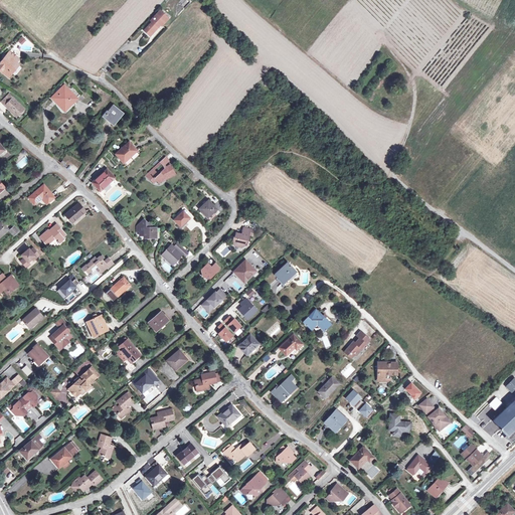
[(145,30),(149,33),(156,26),(158,27),(160,24),(162,25),(168,18),(160,10),(150,20),(152,22),(145,30)]
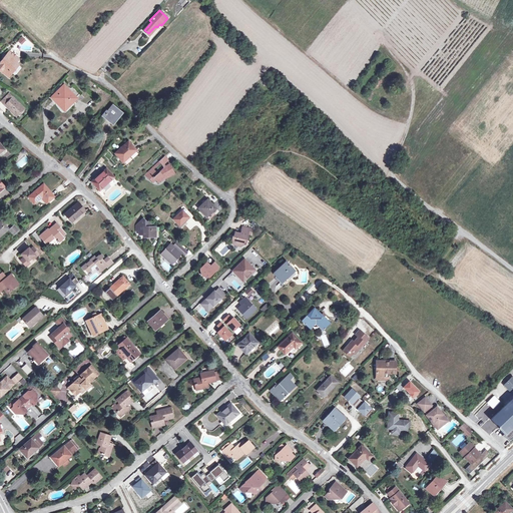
[(155,26),(148,33),(150,35),(157,27),(155,26)]
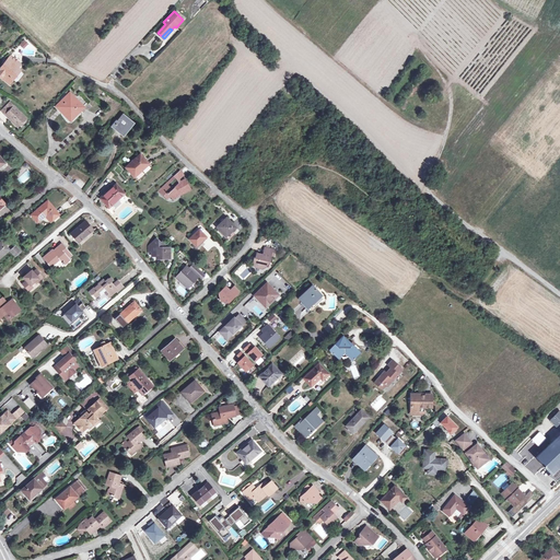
[(23,48),(28,43),(25,38),(20,44),(23,48)]
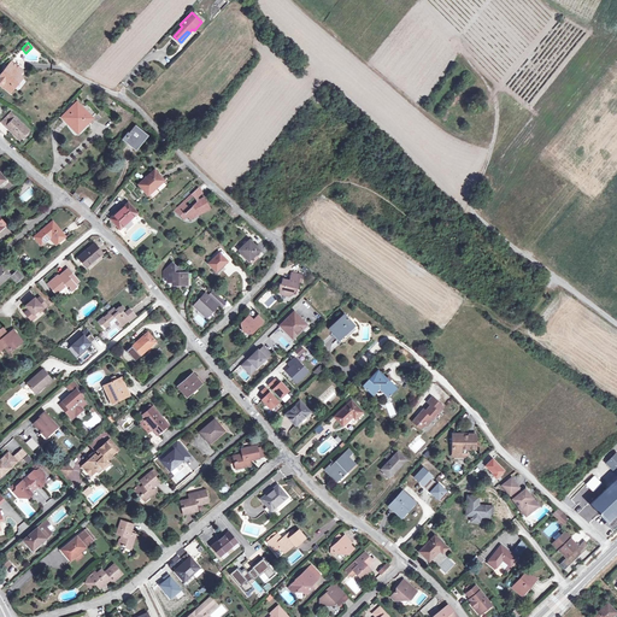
[(11,86),(19,75),(23,71),(11,62),(9,66),(0,76),(6,82),(1,86),(10,93),(13,88),(11,86)]
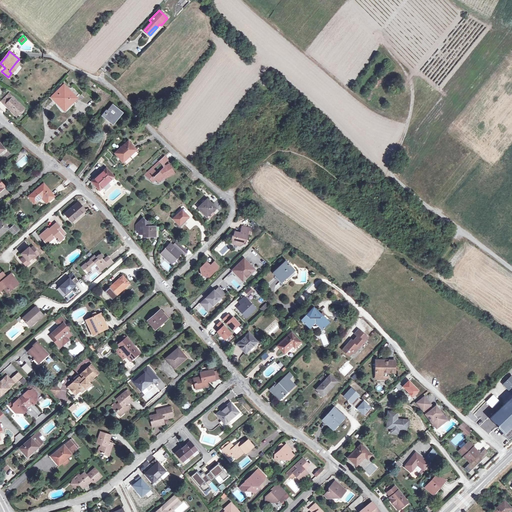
[(18,64),(16,62),(9,71),(11,73),(18,64)]
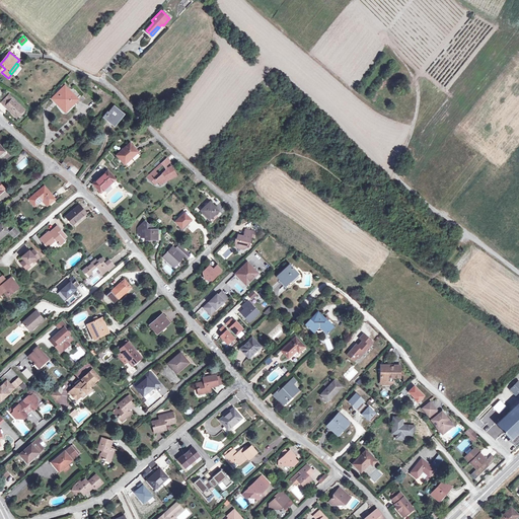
[(52,98),(62,108),(68,103),(71,106),(77,99),(77,98),(80,95),(74,88),(69,88),(68,89),(65,86),(52,98)]
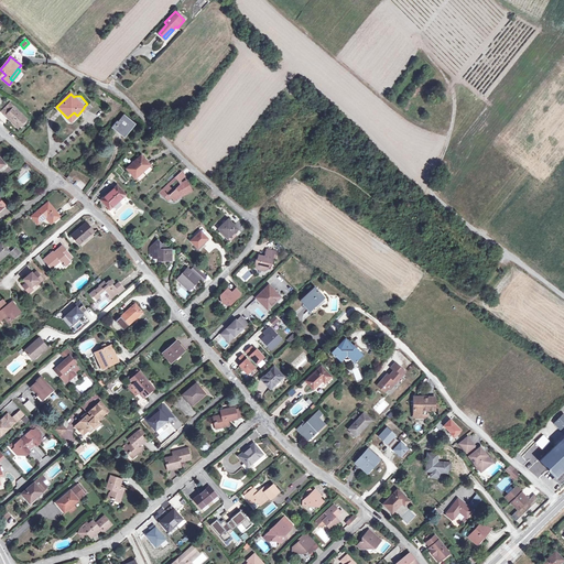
[(18,127),(25,118),(14,107),(6,116),(18,127)]
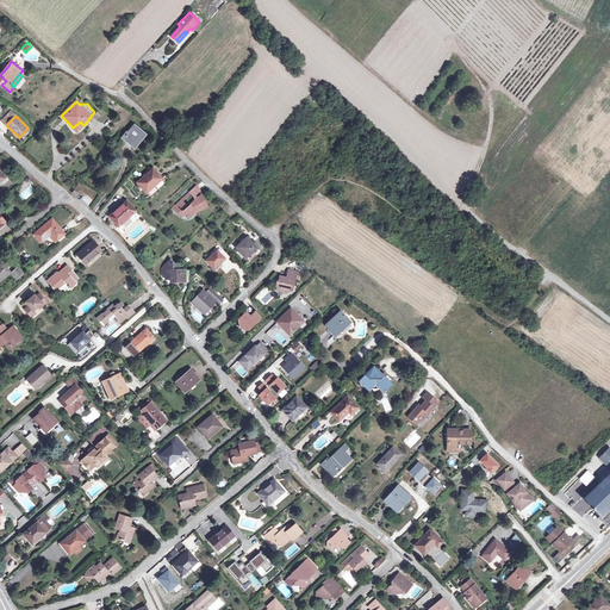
[(80,122),(73,128),(76,131),(83,125),(80,122)]
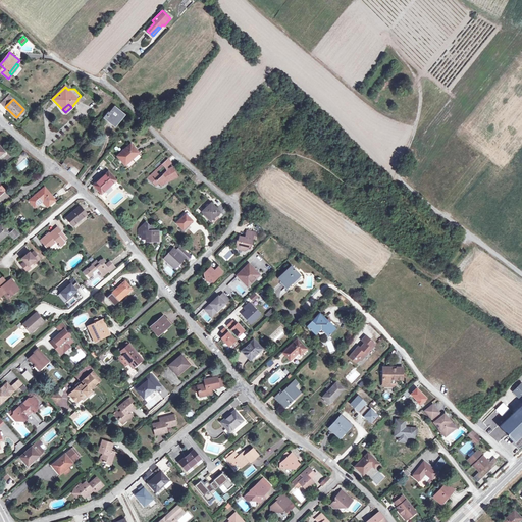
[(119,118),(120,120),(125,114),(115,106),(109,112),(108,112),(103,118),(109,122),(109,121),(114,124),(119,118)]
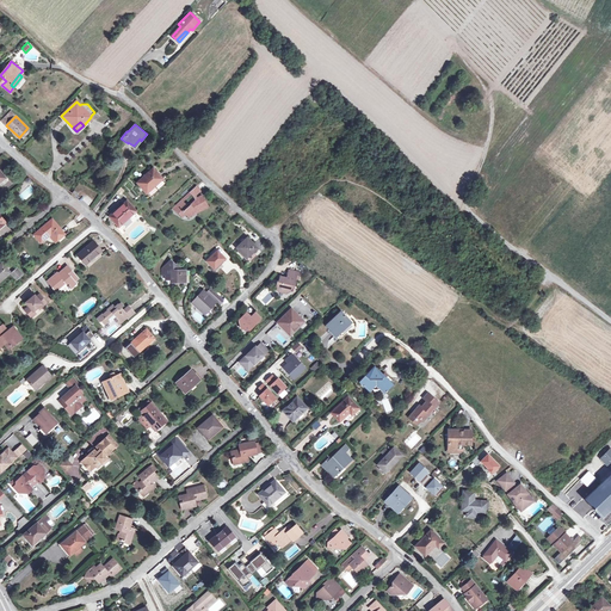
[(128,142),(128,143),(135,149),(135,148),(141,141),(140,139),(134,146),(128,142)]
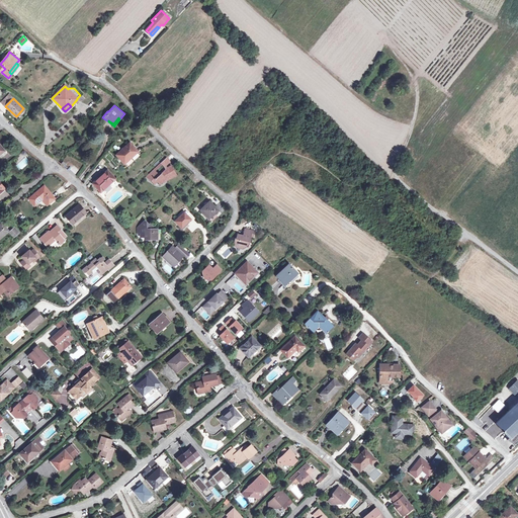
[(116,155),(124,163),(138,152),(130,143),(116,155)]
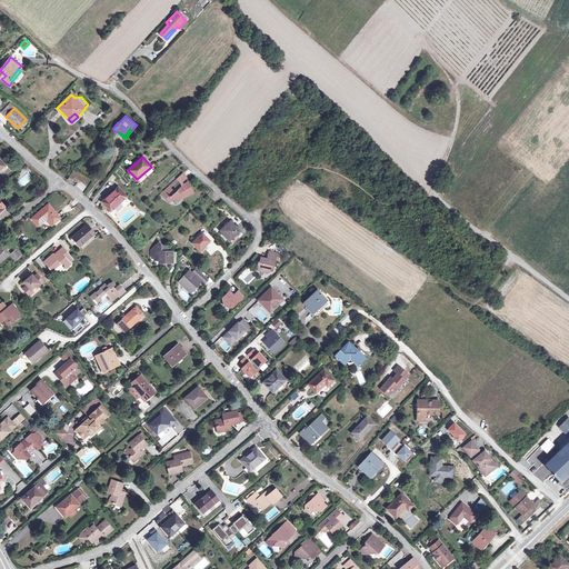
[(27,167),(15,175),(19,180),(18,181),(22,187),(35,178),(27,167)]
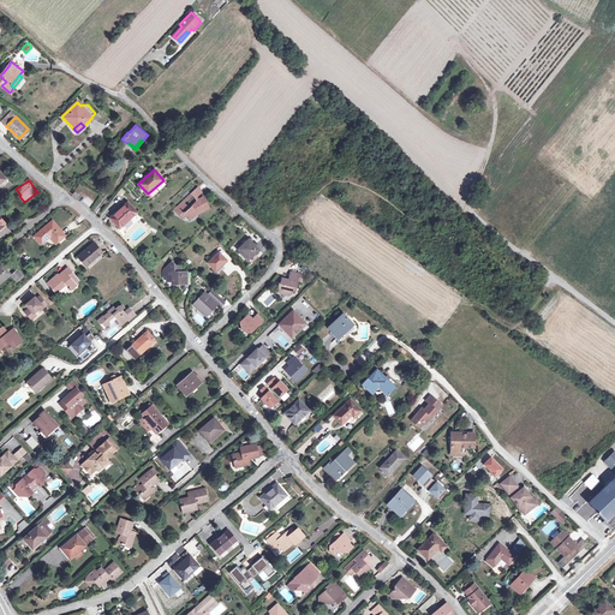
[(197,187),(190,193),(192,195),(195,198),(197,197),(202,192),(197,187)]
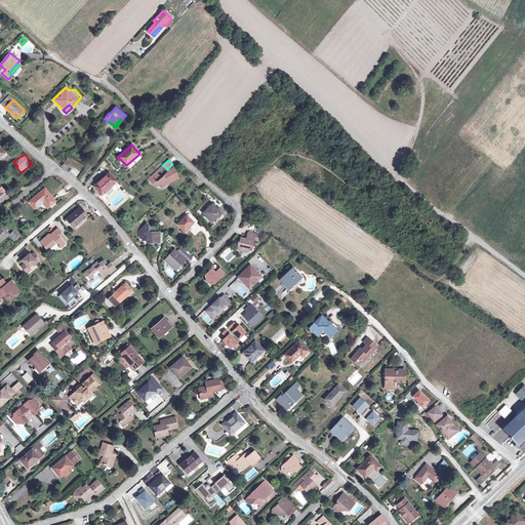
[(164,166),(162,165),(155,172),(156,172),(157,173),(164,166)]
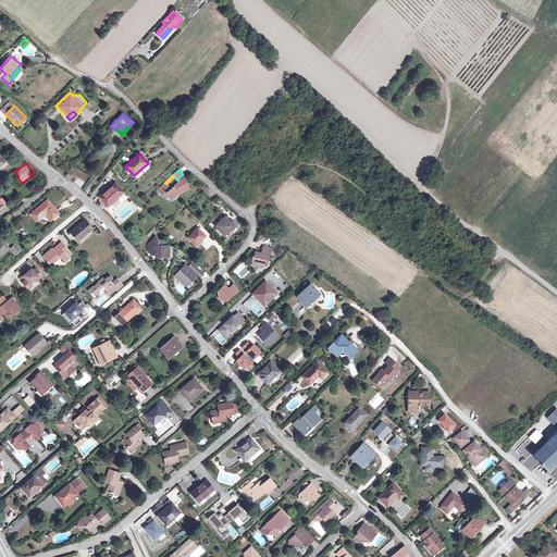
[(184,177),(180,180),(177,181),(178,182),(171,189),(166,184),(165,183),(160,188),(162,189),(160,192),(166,198),(169,195),(172,198),(178,192),(180,194),(189,187),(184,177)]
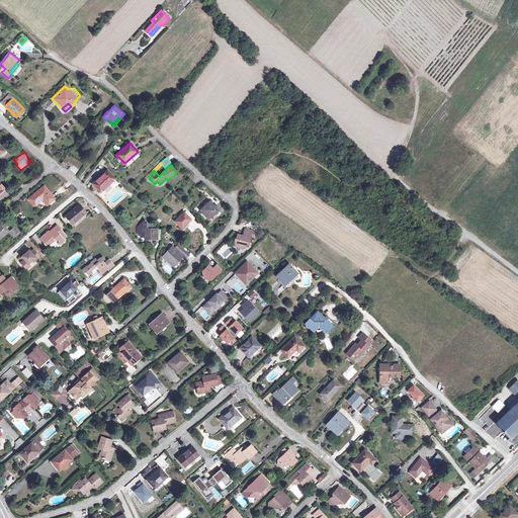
[(93,183),(100,191),(115,179),(107,170),(93,183)]
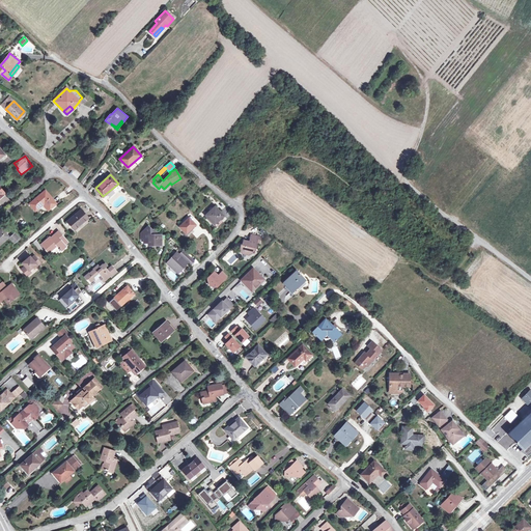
[(46,202),(51,208),(56,203),(45,190),(29,203),(35,211),(44,203),(46,202)]
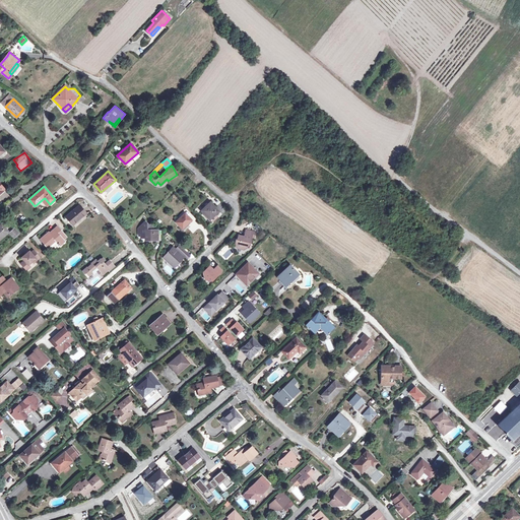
[(209,219),(219,211),(210,202),(201,210),(209,219)]
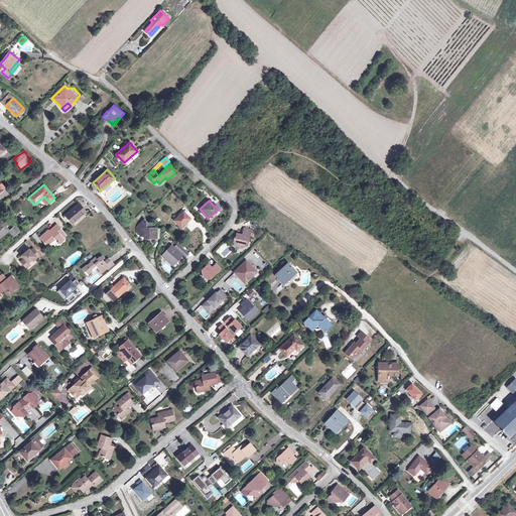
[(86,212),(79,204),(66,215),(73,223),(86,212)]
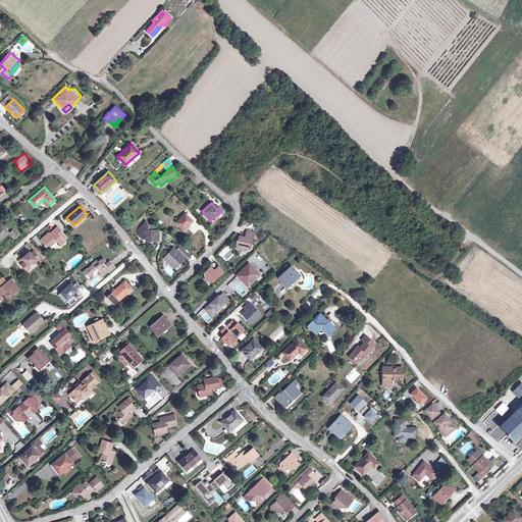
[(183,229),(193,220),(186,213),(176,222),(183,229)]
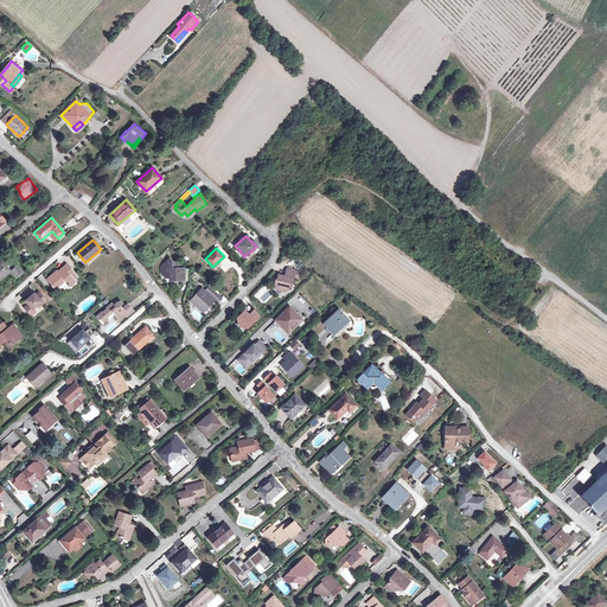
[(25,249),(20,253),(26,260),(31,256),(25,249)]
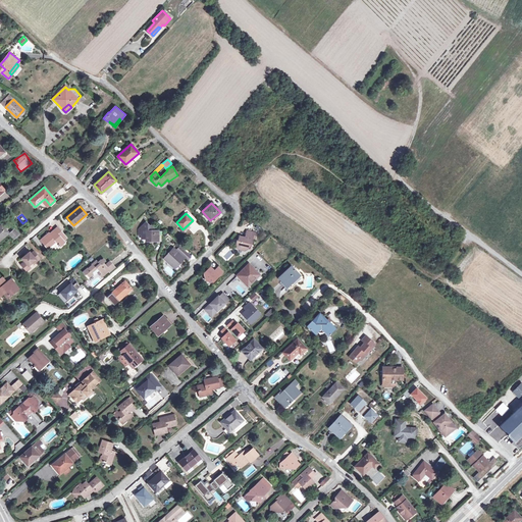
[(139,235),(142,235),(142,239),(146,239),(146,240),(157,240),(157,230),(154,230),(154,228),(151,225),(150,226),(146,222),(139,229),(139,235)]
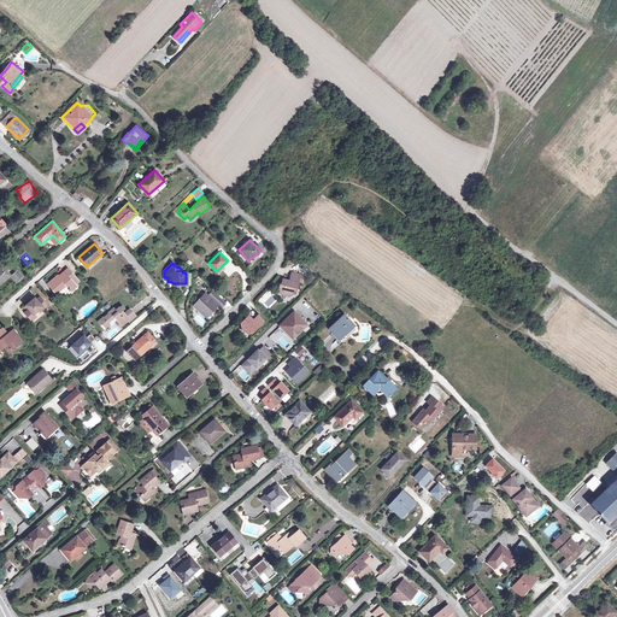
[(60,278),(58,276),(58,275),(47,283),(57,294),(66,286),(71,292),(77,286),(75,285),(78,281),(68,268),(64,271),(65,274),(60,278)]
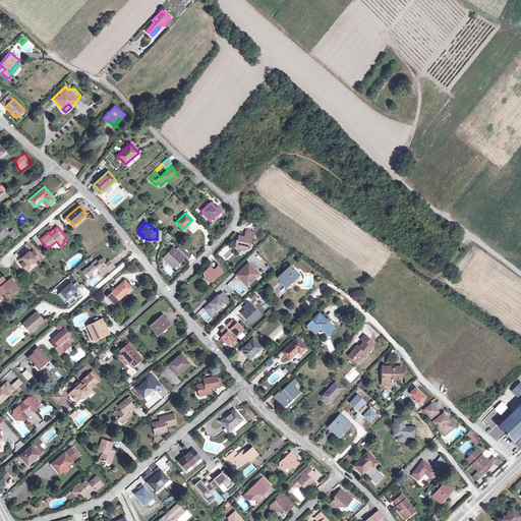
[(19,233),(14,228),(9,233),(14,238),(19,233)]
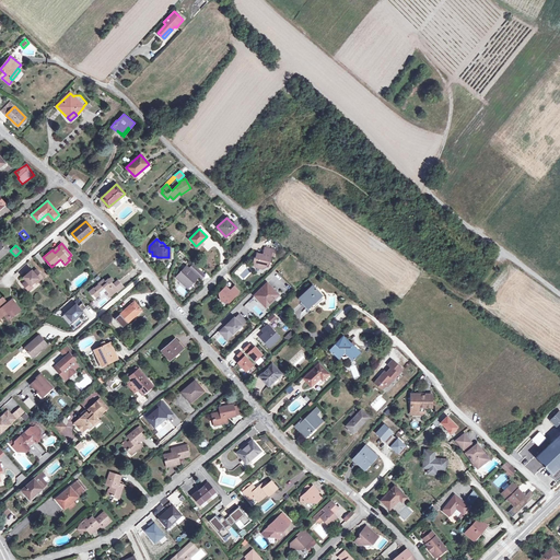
[(255,267),(263,269),(266,267),(266,264),(269,264),(270,255),(272,256),(272,249),(264,247),(261,255),(257,254),(256,259),(254,259),(253,265),(255,267)]
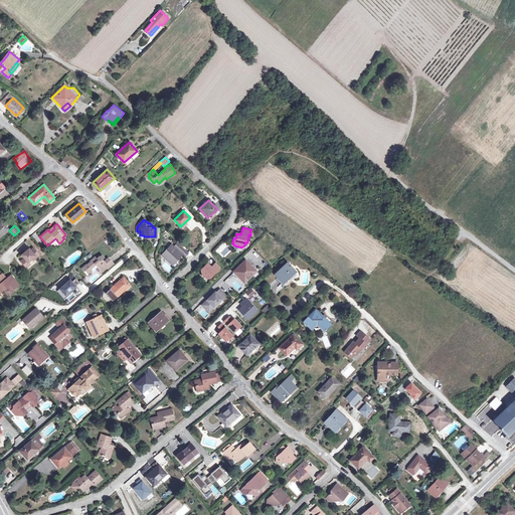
[(225,242),(217,251),(223,259),(232,249),(225,242)]
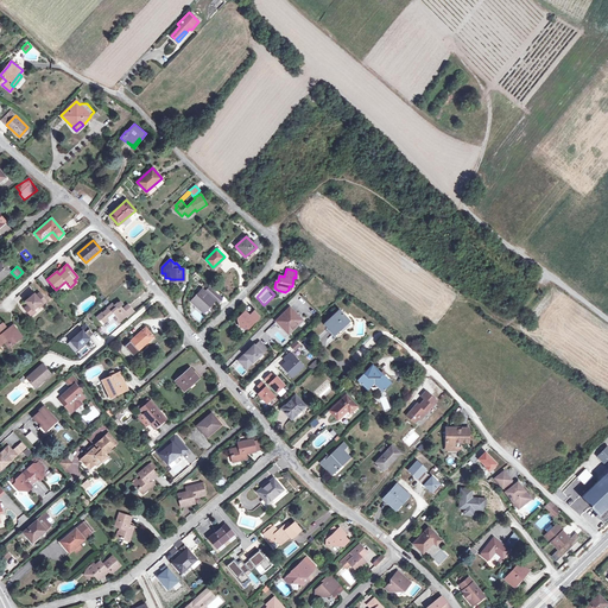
[(210,287),(207,291),(219,302),(222,298),(210,287)]
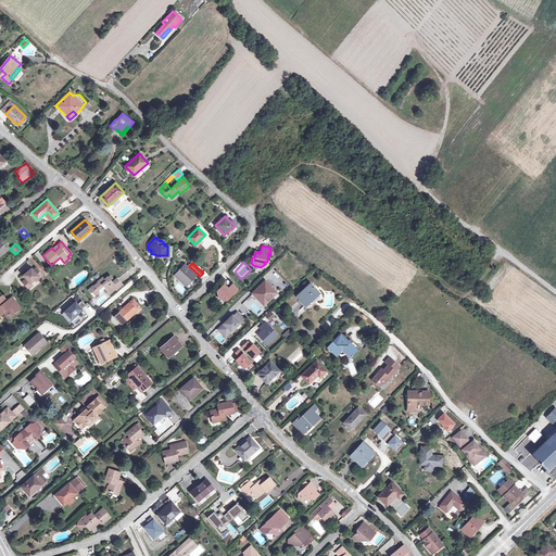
[(196,275),(185,265),(175,275),(184,283),(187,279),(190,281),(196,275)]
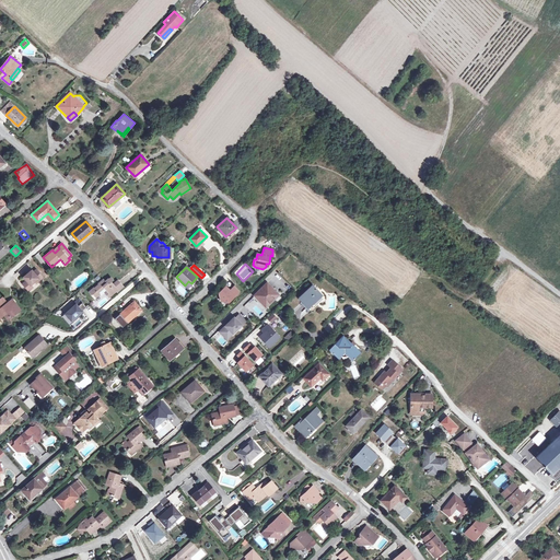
[(36,269),(33,272),(38,279),(35,281),(36,282),(43,278),(36,269)]
